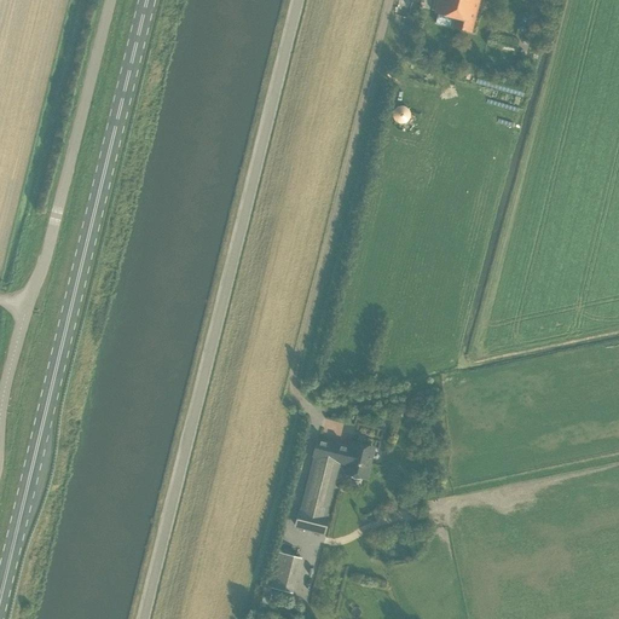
[(438,15),(437,24),(472,33),(480,0),(435,0),(433,13),(438,15)]
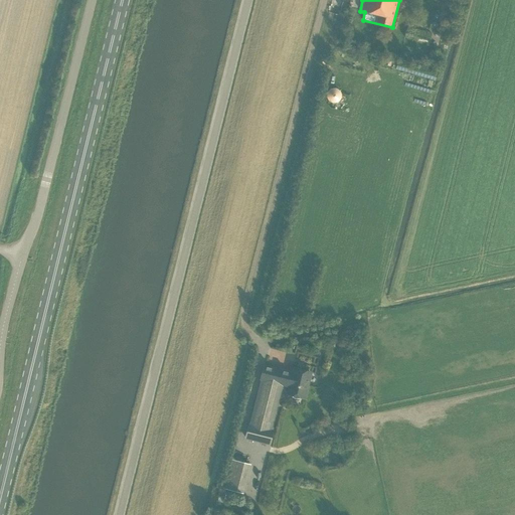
[(444,29),(450,26),(447,19),(441,22),(444,29)]
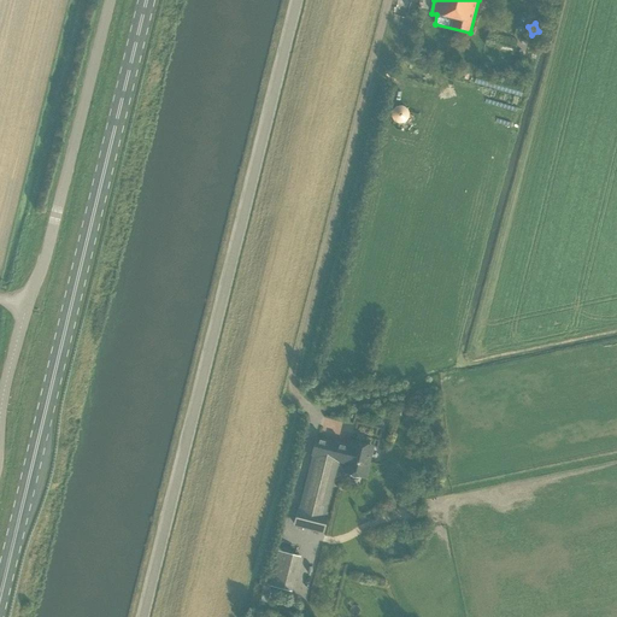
[(312,457),(299,507),(298,507),(293,526),(323,534),(328,516),(325,515),(339,462),(346,464),(344,472),(366,479),(375,446),(352,440),(350,446),(316,436),(311,456),(312,457)]
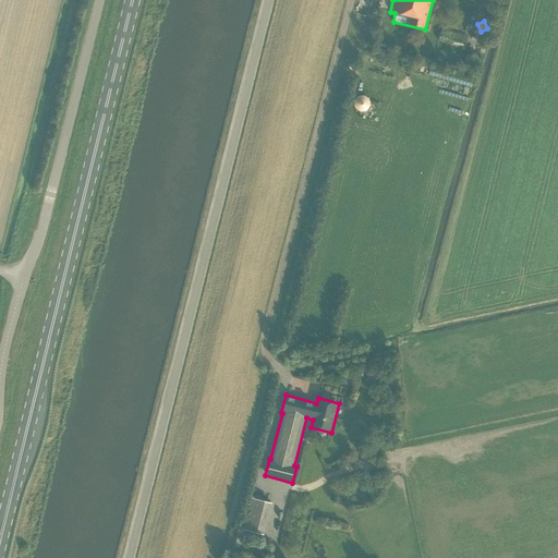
[(264,535),(271,504),(250,498),(242,530),(264,535)]
